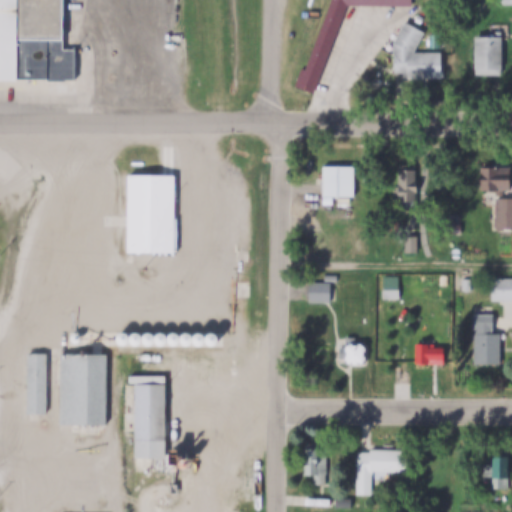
[(0,0),(60,0),(61,50),(73,50),(73,80),(0,80),(0,0)]
